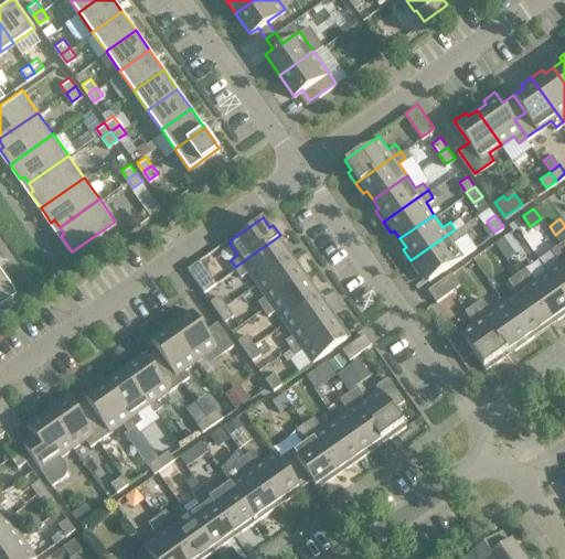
[(460,236),(455,229),(411,260),(417,271),(422,269),(428,279),(462,255),(452,242),(460,236)]
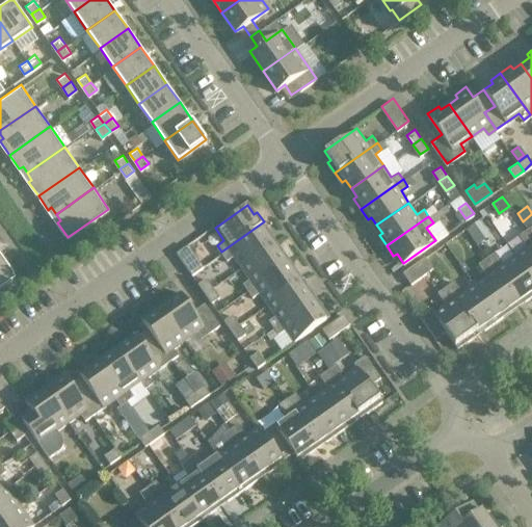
[(271,232),(264,221),(221,252),(227,259),(233,254),(241,265),(273,242),(268,235),(271,232)]
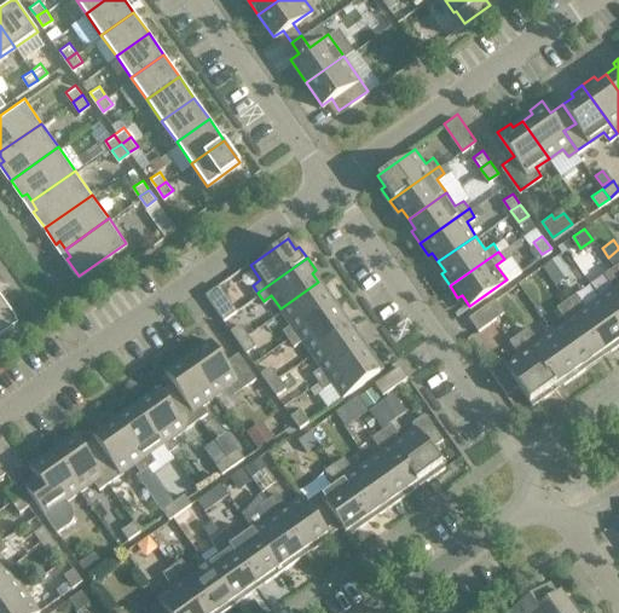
[(618,272),(613,265),(603,271),(613,284),(599,294),(618,323),(618,272)]
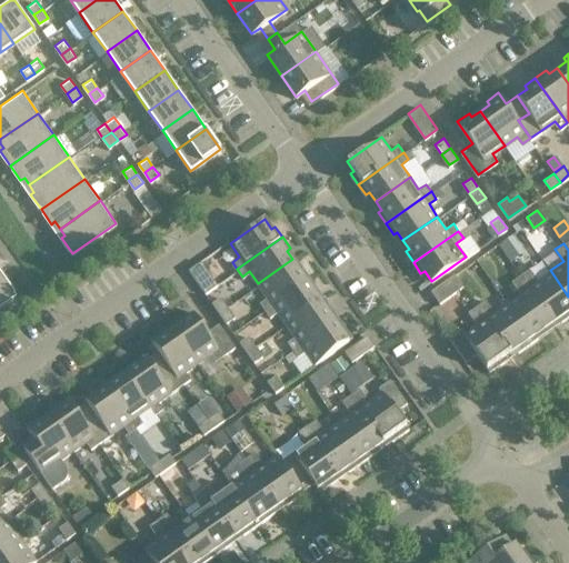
[(299,268),(292,259),(258,283),(267,295),(259,301),(265,308),(310,277),(302,265),(299,268)]
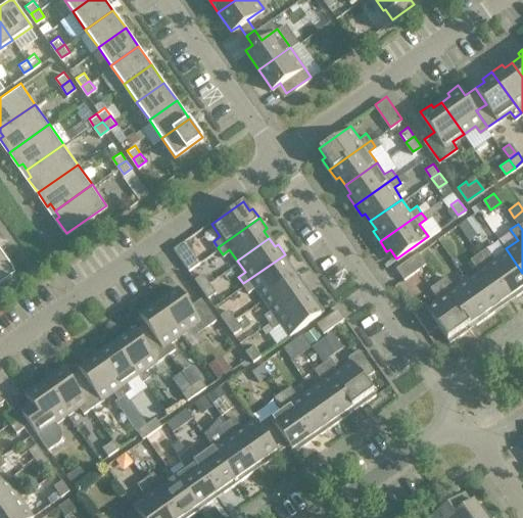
[(184,239),(173,246),(188,269),(199,261),(184,239)]
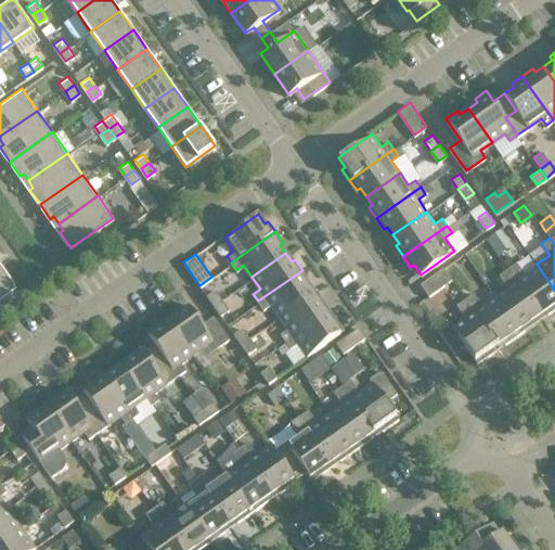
[(516,261),(507,267),(540,312),(545,308),(547,312),(554,306),(554,290),(537,264),(525,273),(516,261)]
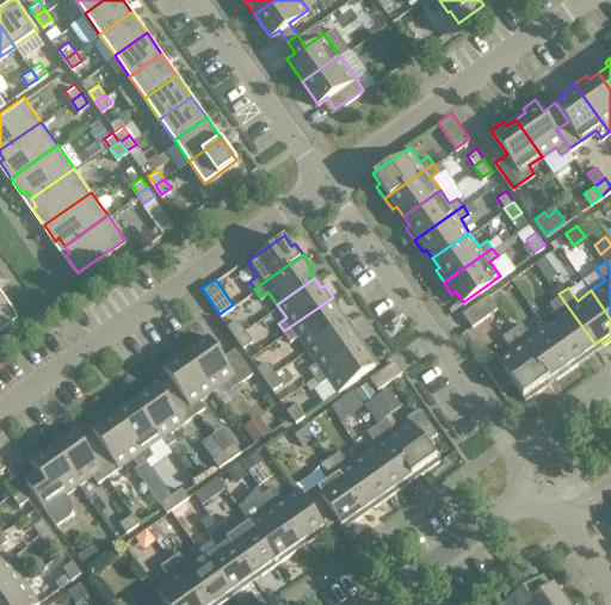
[(497,306),(488,292),(462,310),(471,323),(497,306)]
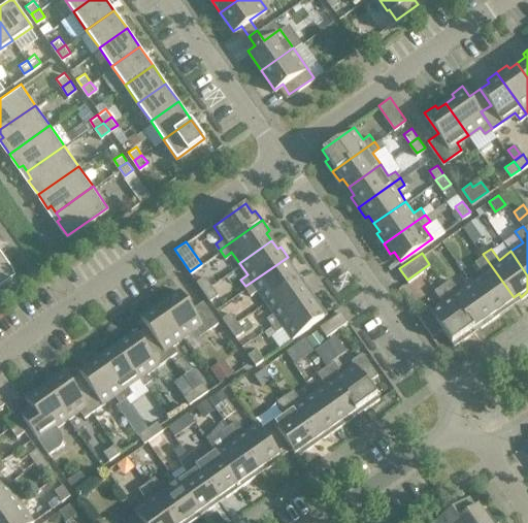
[(514,297),(483,254),(474,260),(483,271),(470,280),(495,315),(509,304),(507,301),(514,297)]
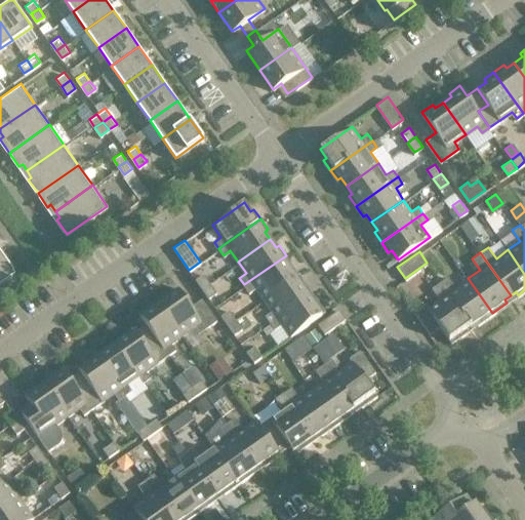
[(293,266),(286,255),(244,284),(248,291),(255,286),(264,298),(295,276),(290,268),(293,266)]
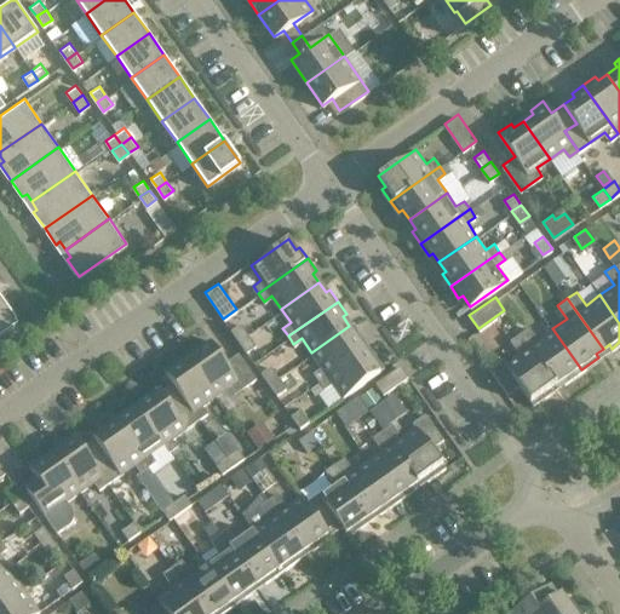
[(1,305),(0,303),(0,332),(17,320),(5,303),(1,305)]
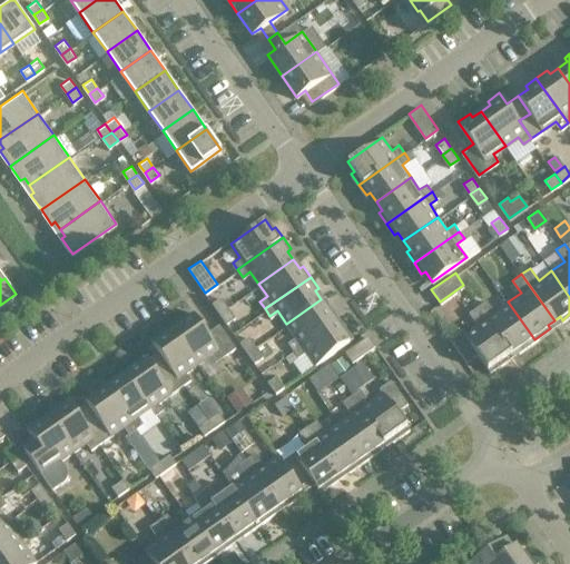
[(220,295),(212,302),(219,312),(227,306),(220,295)]
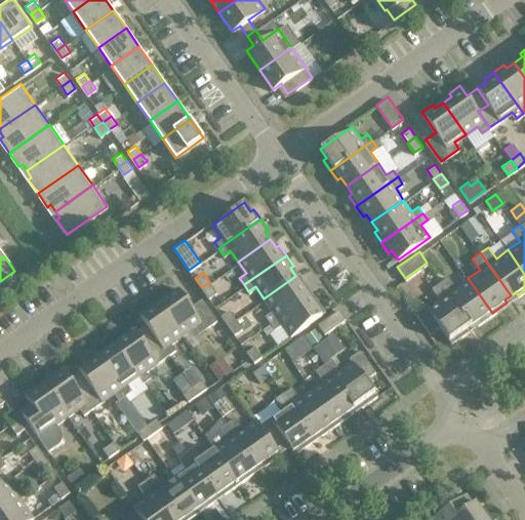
[(448,275),(440,281),(470,324),(476,320),(478,323),(492,313),(468,278),(455,286),(448,275)]
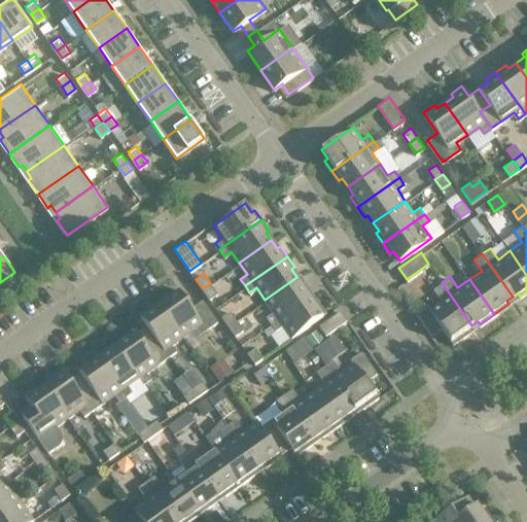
[(303,285),(296,277),(265,300),(273,311),(266,315),(271,322),(313,292),(306,282),(303,285)]
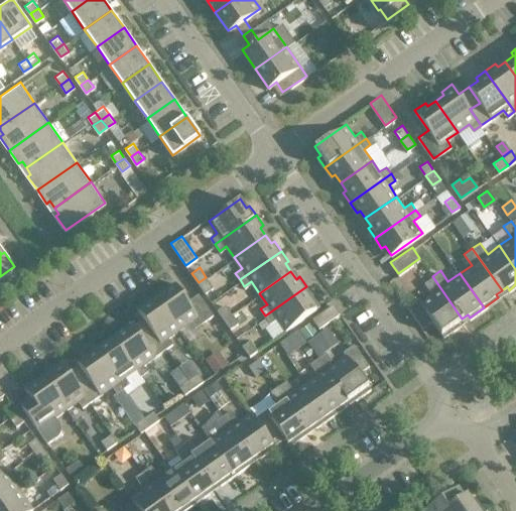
[(462,318),(432,276),(424,281),(432,292),(420,300),(418,297),(407,305),(422,327),(432,320),(443,337),(459,326),(457,323),(462,318)]
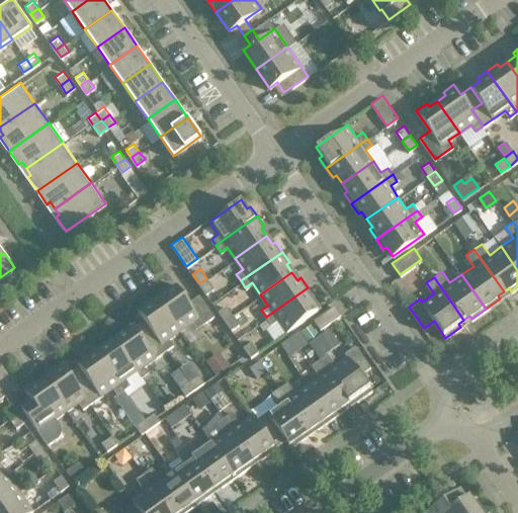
[(213,287),(206,278),(199,283),(205,292),(213,287)]
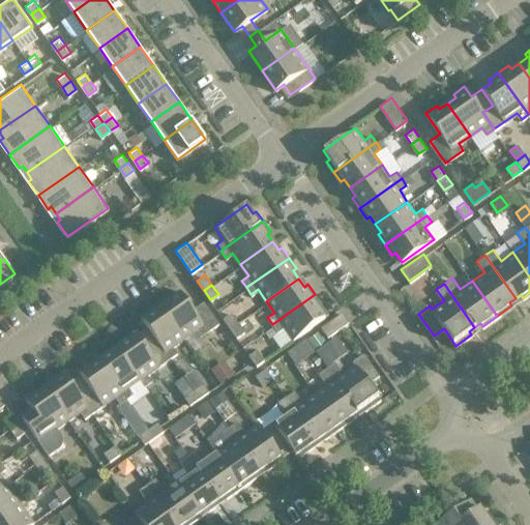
[(178,288),(167,295),(170,298),(162,304),(184,337),(196,328),(200,336),(218,322),(203,300),(193,308),(178,288)]
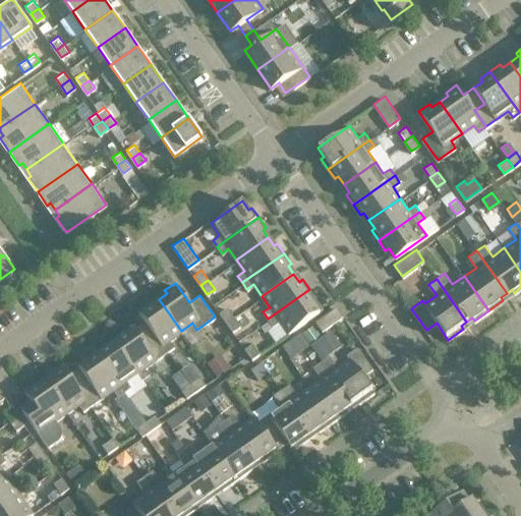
[(316,299),(309,289),(268,319),(272,325),(279,321),(287,333),(319,310),(312,301),(316,299)]
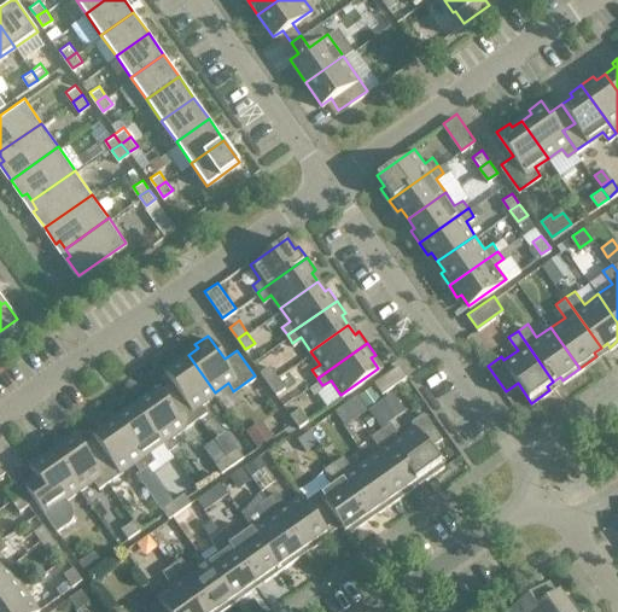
[(215,392),(188,355),(179,362),(176,357),(163,367),(172,379),(159,388),(173,406),(185,397),(198,417),(207,409),(202,402),(215,392)]
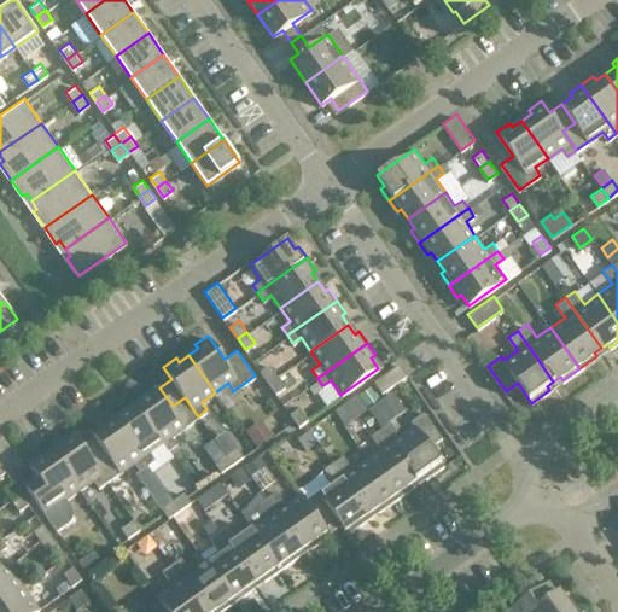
[(269,363),(260,369),(267,380),(277,374),(269,363)]
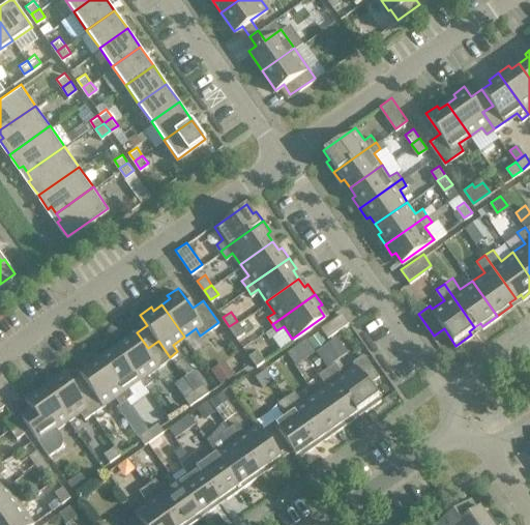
[(349,321),(342,312),(320,326),(327,336),(349,321)]
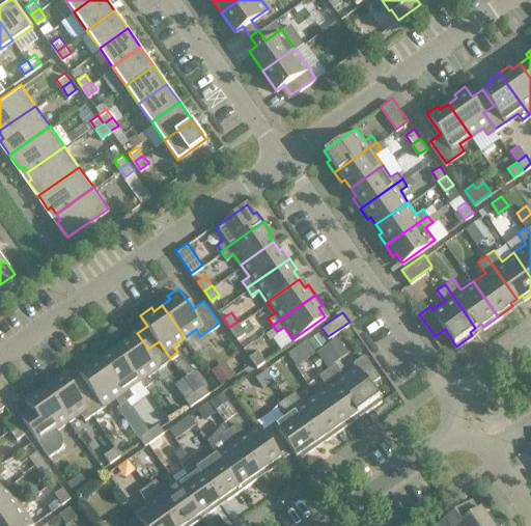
[(245,331),(238,322),(229,327),(236,337),(245,331)]
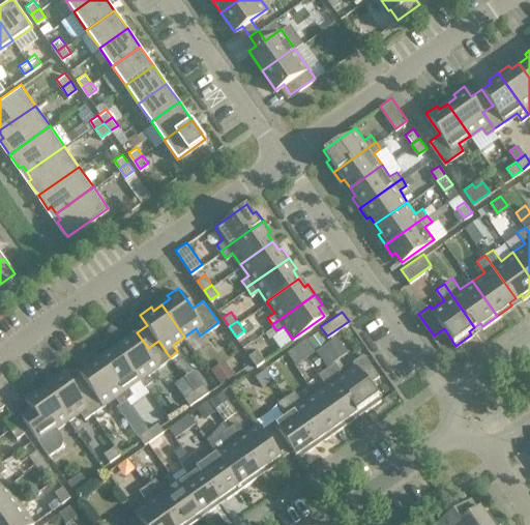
[(318,330),(308,337),(315,346),(325,340),(318,330)]
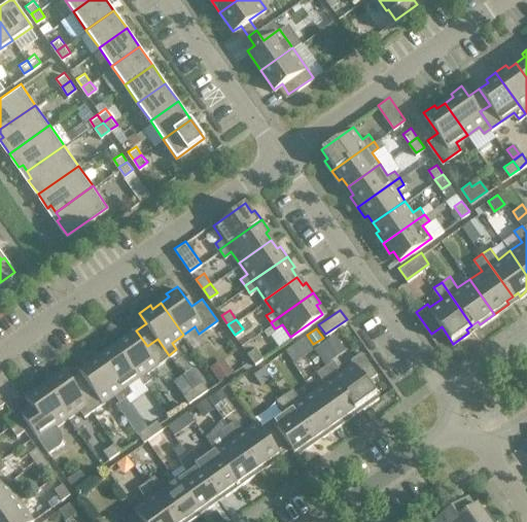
[(147,346),(136,331),(127,337),(125,333),(113,341),(115,344),(116,344),(139,376),(144,382),(150,378),(146,371),(169,355),(157,339),(147,346)]
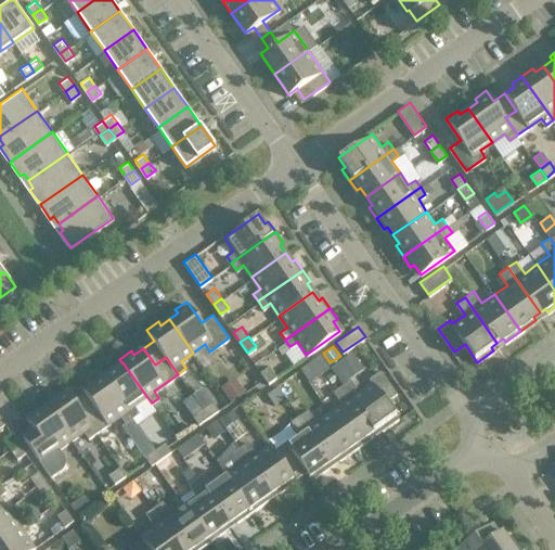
[(320,356),(311,362),(319,372),(326,366),(320,356)]
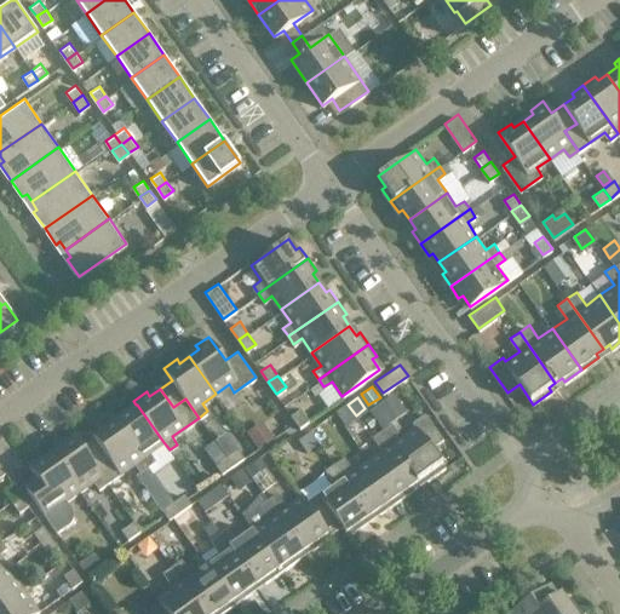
[(164,442),(137,405),(136,405),(127,411),(125,407),(113,415),(148,465),(156,459),(150,452),(164,442)]
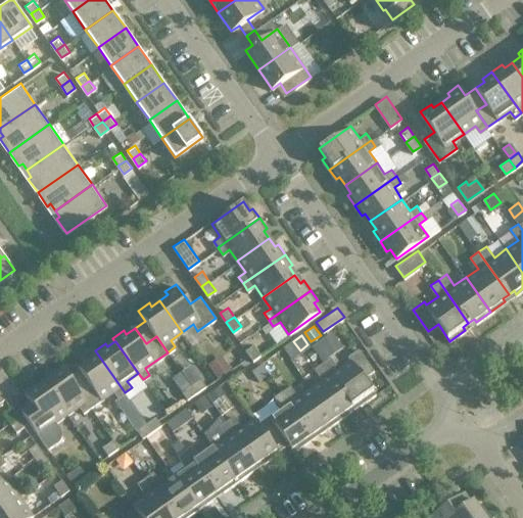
[(253,343),(245,349),(252,360),(260,354),(253,343)]
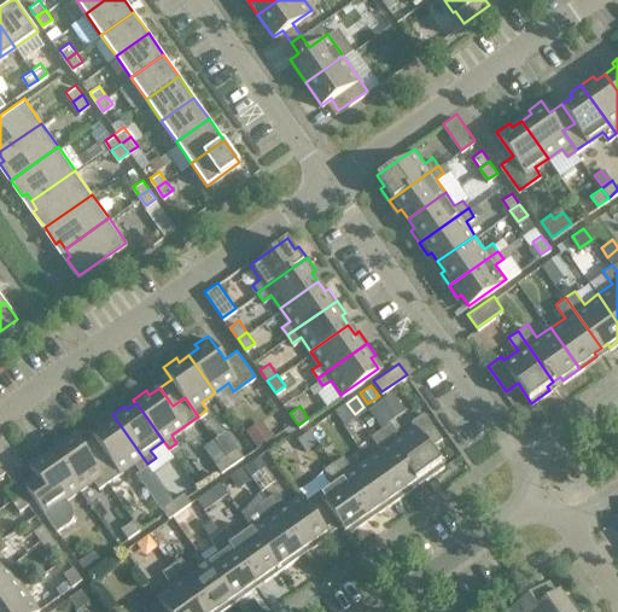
[(390,420),(380,427),(417,478),(423,473),(426,477),(444,465),(430,444),(442,436),(424,411),(410,420),(413,424),(400,433),(390,420)]
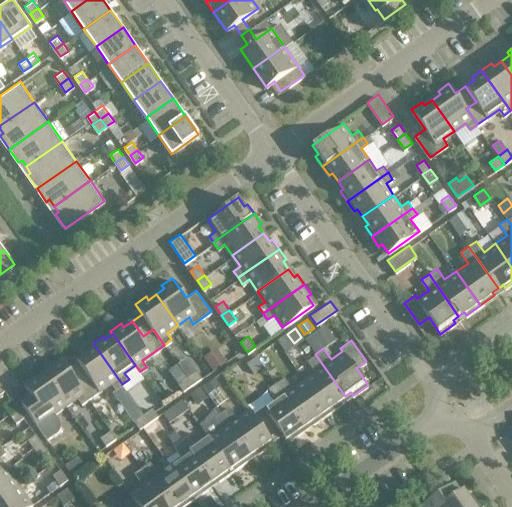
[(122,384),(93,343),(83,350),(86,353),(77,359),(88,375),(76,383),(87,399),(111,382),(116,388),(122,384)]
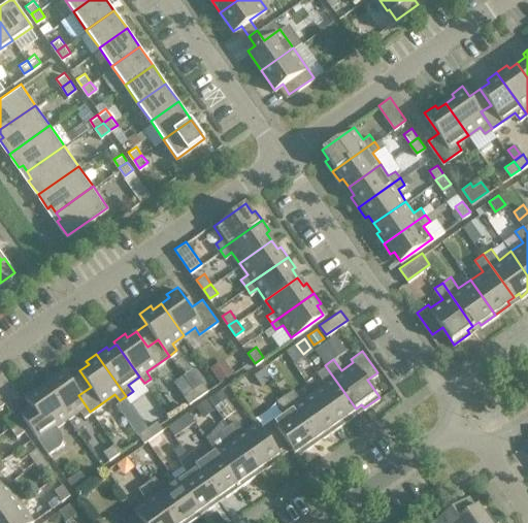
[(224,359),(212,367),(221,379),(232,370),(224,359)]
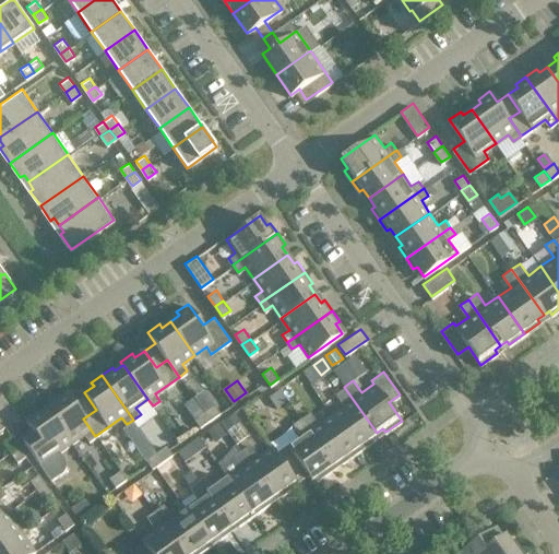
[(280,387),(269,395),(276,405),(287,398),(280,387)]
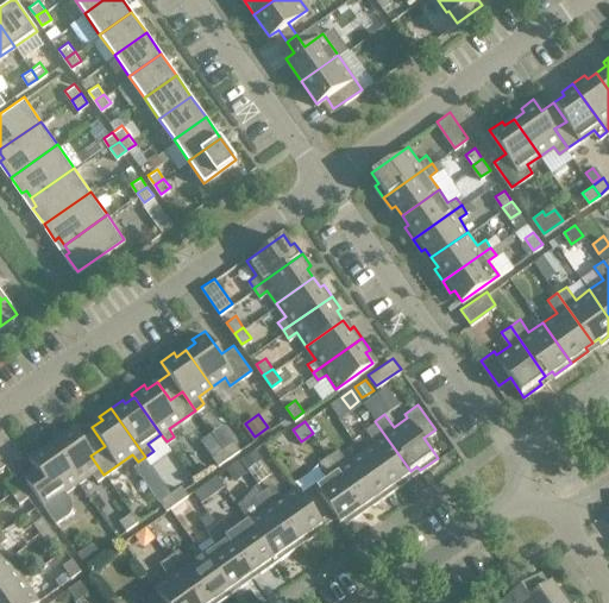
[(410,471),(375,421),(365,427),(375,440),(360,450),(390,491),(407,479),(403,476),(410,471)]
